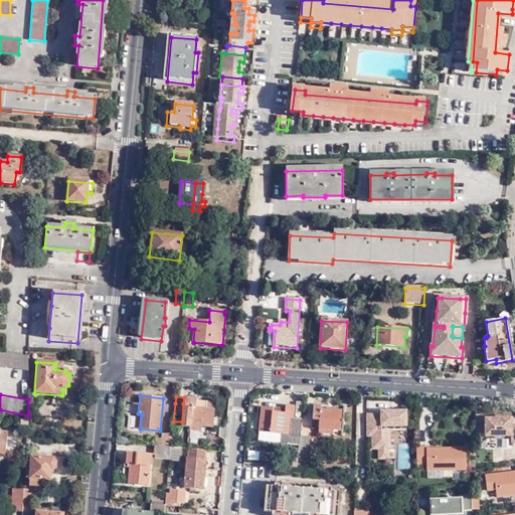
[(182,421),(181,432),(189,433),(189,430),(212,432),(214,408),(214,402),(205,401),(205,407),(195,406),(195,404),(195,398),(184,397),(183,403),(182,421)]
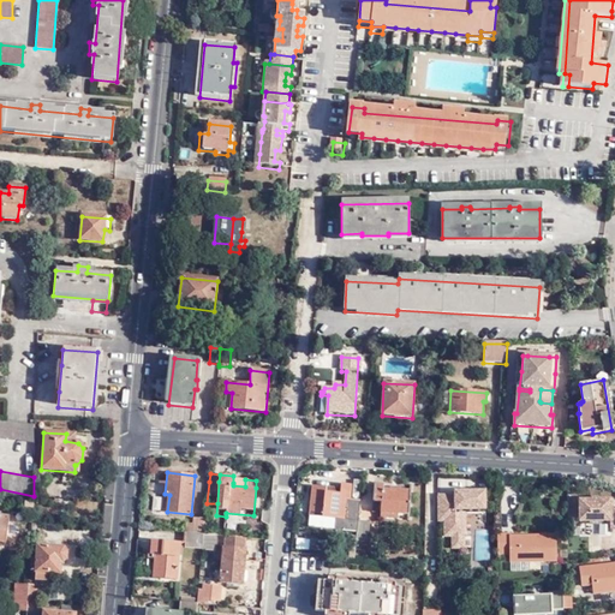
[(356,526),(357,518),(358,499),(348,497),(350,483),(339,482),(339,487),(338,491),(323,490),(323,485),(310,483),(308,514),(334,517),(333,527),(356,530),(356,526)]
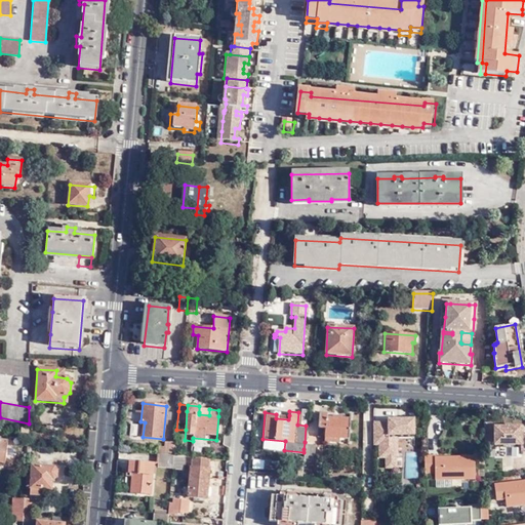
[(324,436),(338,437),(349,438),(350,418),(326,416),(326,413),(319,413),(318,428),(324,428),(324,436)]
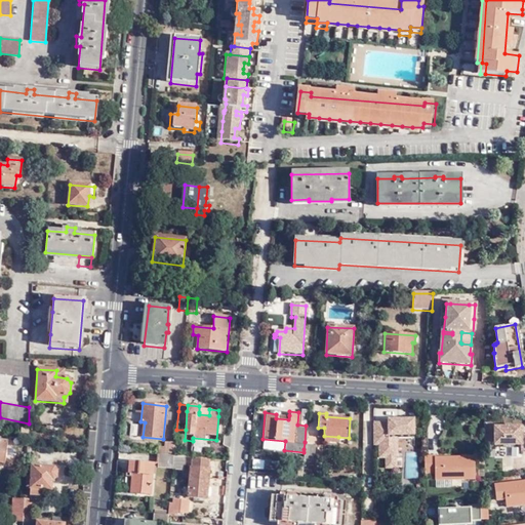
[(399,468),(398,436),(415,436),(414,416),(372,417),(373,445),(377,445),(378,458),(384,458),(384,468),(399,468)]
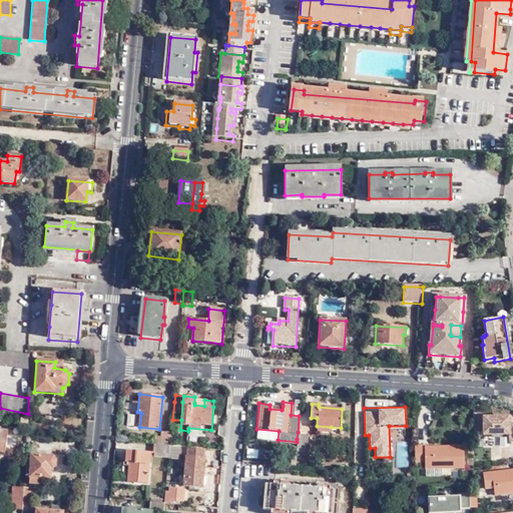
[(506,416),(480,416),(480,434),(506,434),(506,440),(512,439),(512,423),(506,423),(506,416)]
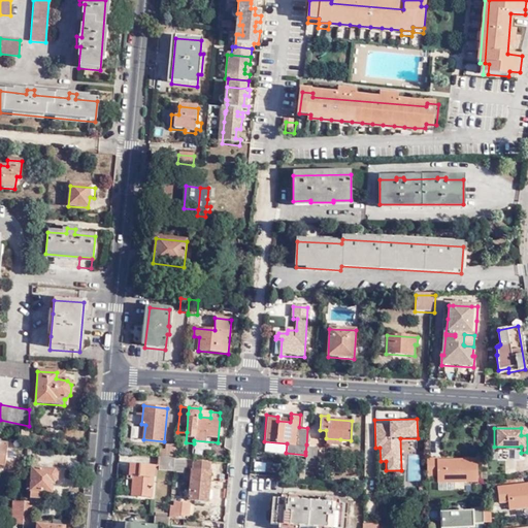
[(0,464),(5,465),(8,443),(0,441),(0,464)]
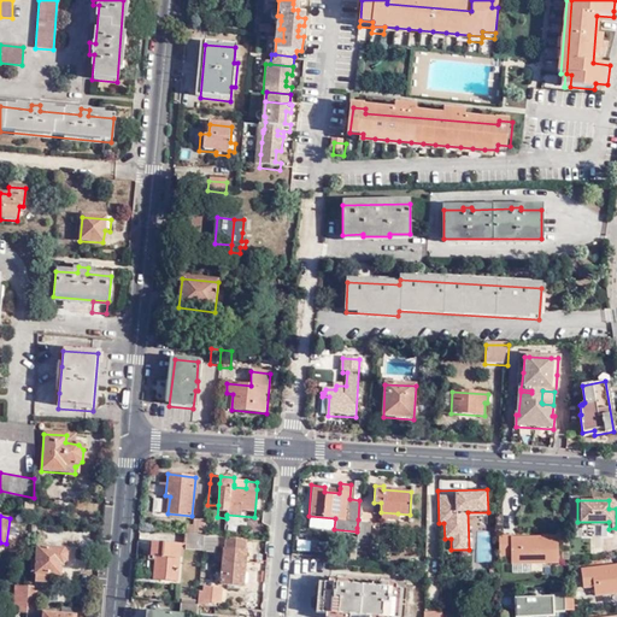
[(186,534),(187,534),(204,535),(205,526),(205,519),(194,518),(194,524),(187,524),(186,534)]
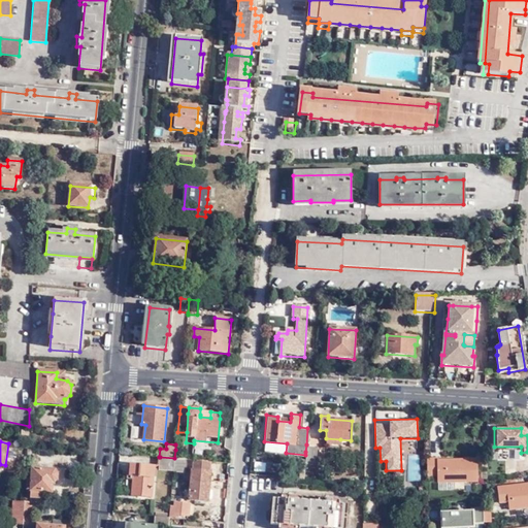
[(318,446),(306,444),(305,452),(305,455),(305,462),(316,463),(318,452),(318,446)]
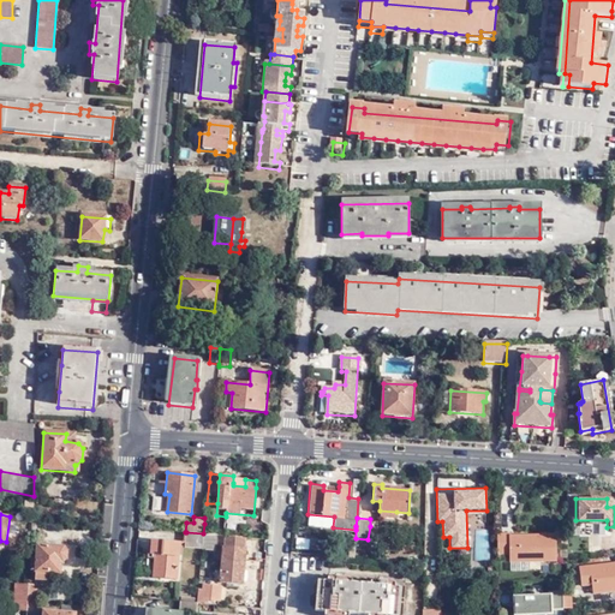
[(203,543),(203,533),(186,532),(185,541),(203,543)]
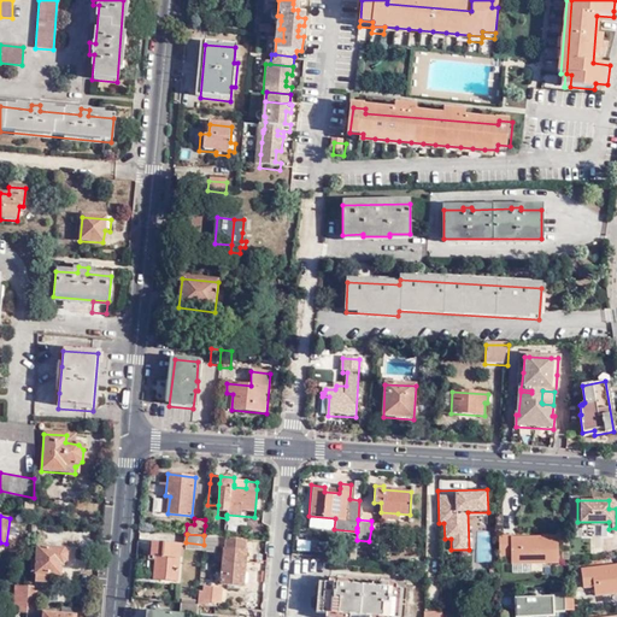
[(533,571),(533,563),(558,563),(558,534),(499,534),(499,559),(511,559),(511,571),(533,571)]
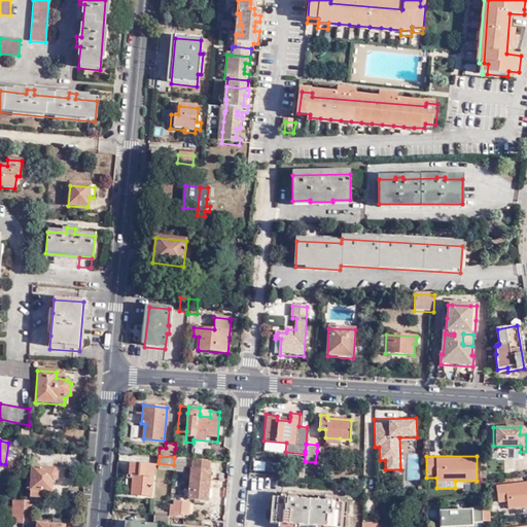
[(185,458),(174,457),(174,465),(173,470),(184,471),(185,458)]
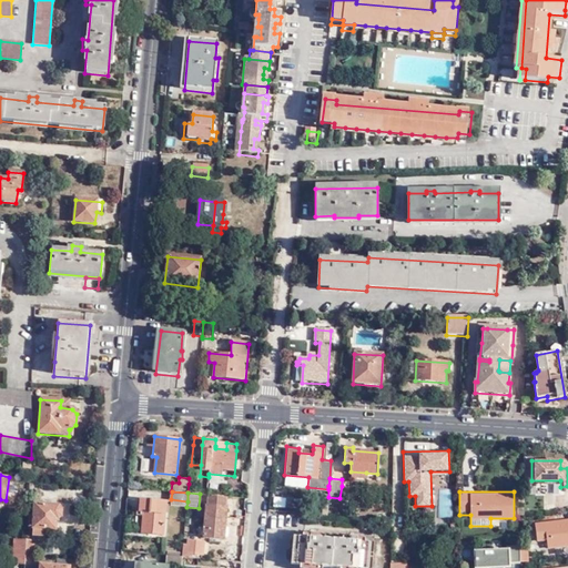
[(208,494),(206,505),(205,505),(204,521),(199,521),(198,534),(203,535),(203,537),(223,539),(226,506),(225,506),(226,496),(208,494)]
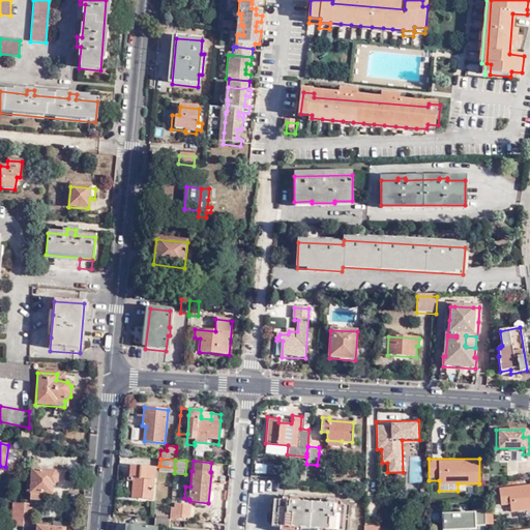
[(155,469),(131,466),(130,478),(134,478),(133,498),(152,500),(155,469)]
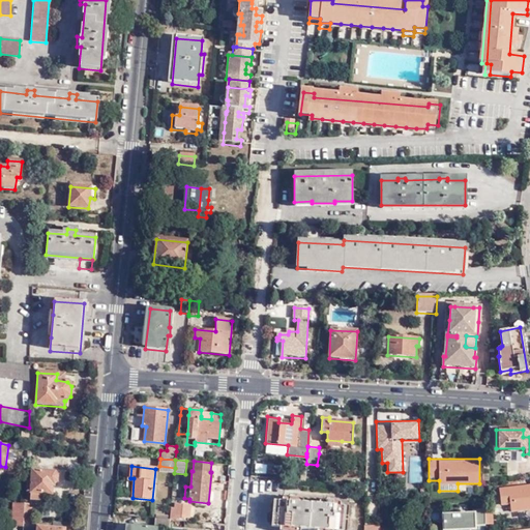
[(30,493),(43,494),(52,494),(53,484),(54,484),(57,481),(58,476),(55,471),(32,469),(30,493)]
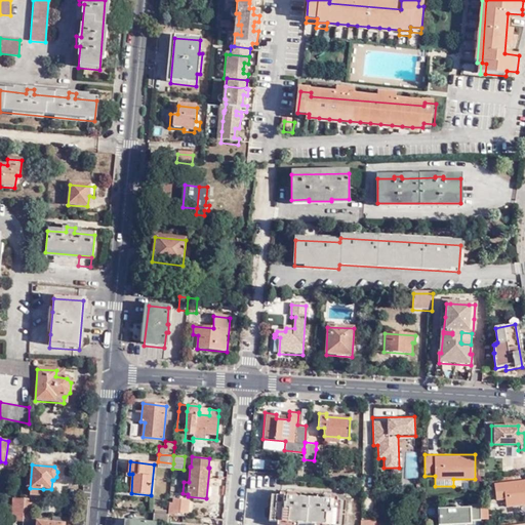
[(524,479),(492,484),(494,499),(503,498),(505,506),(524,502),(524,479)]
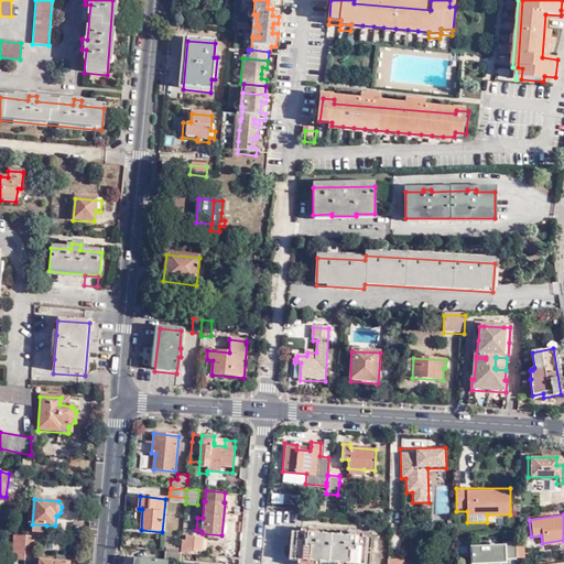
[(10,557),(24,559),(25,551),(26,532),(26,530),(13,529),(10,557)]
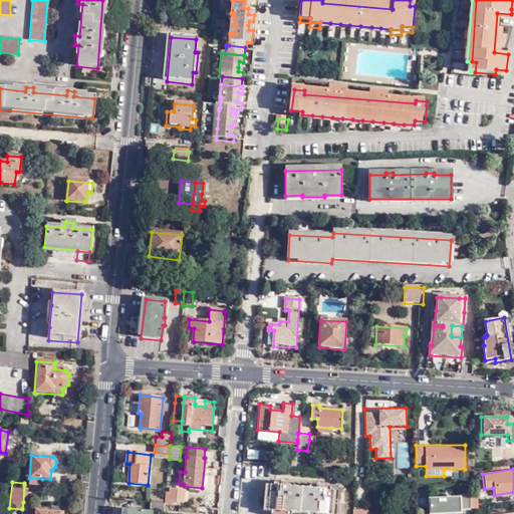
[(279,486),(265,485),(262,510),(312,513),(335,513),(337,491),(323,490),(323,487),(316,487),(316,489),(286,487),(286,484),(279,483),(279,486)]
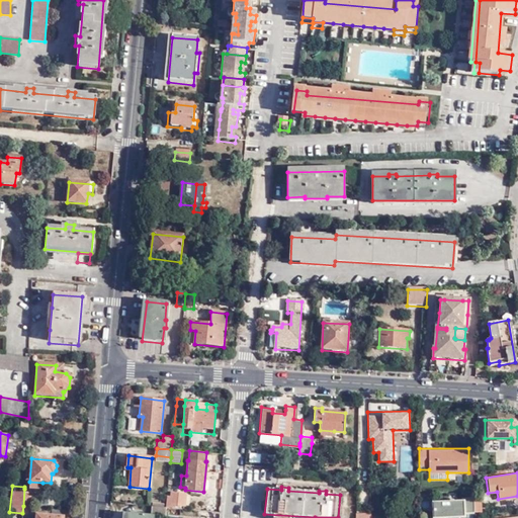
[(186,494),(170,492),(169,505),(185,507),(186,494)]
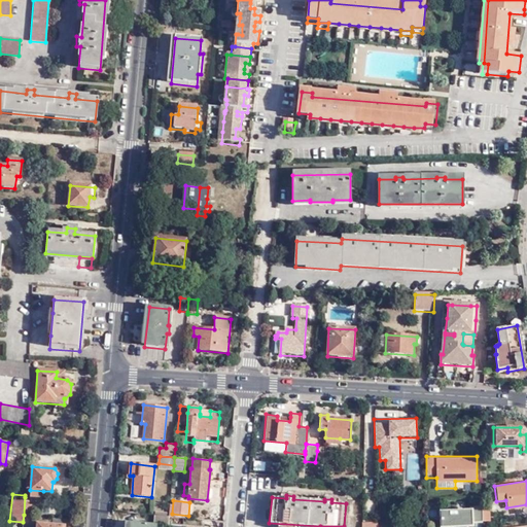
[(483,505),(441,506),(441,526),(456,526),(475,526),(473,523),(483,523),(483,505)]
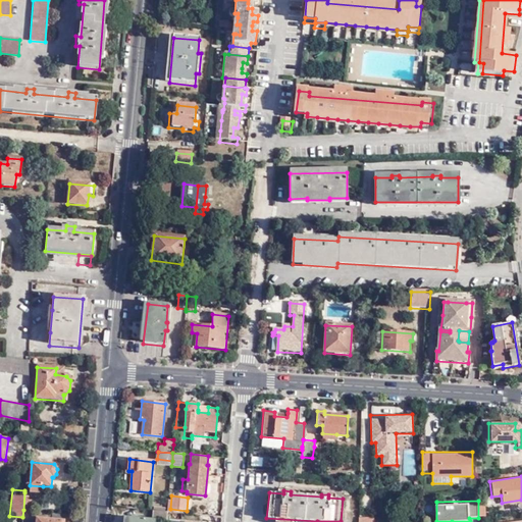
[(28,510),(23,510),(22,517),(23,518),(36,519),(37,511),(28,510)]
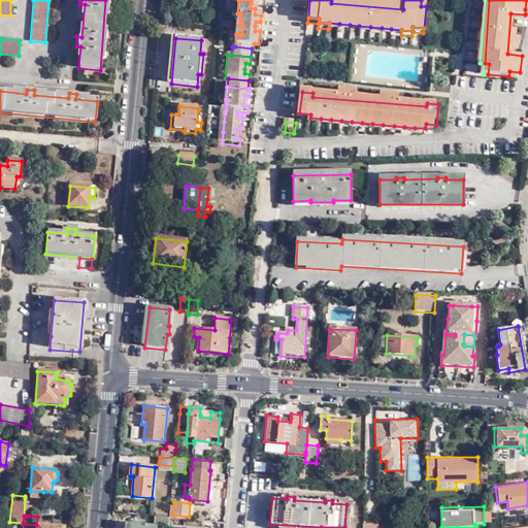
[(65,527),(66,526),(66,519),(38,517),(37,527),(65,527)]
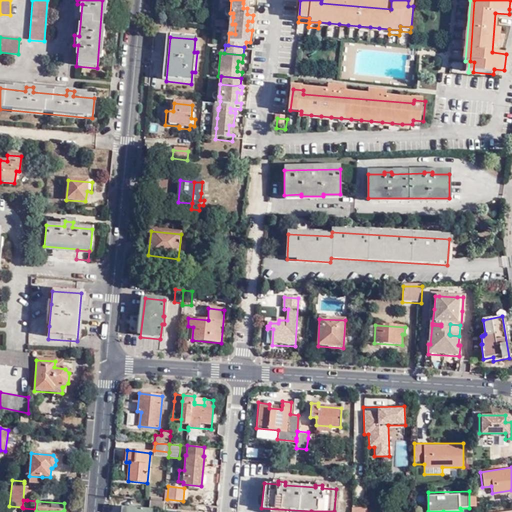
[(164,508),(163,510),(174,511),(175,504),(164,503),(164,508)]
